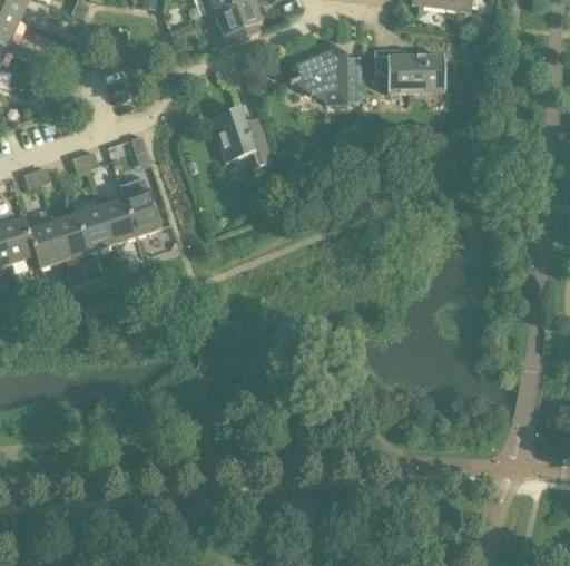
[(0,0),(0,10),(20,20),(30,0),(0,0)]
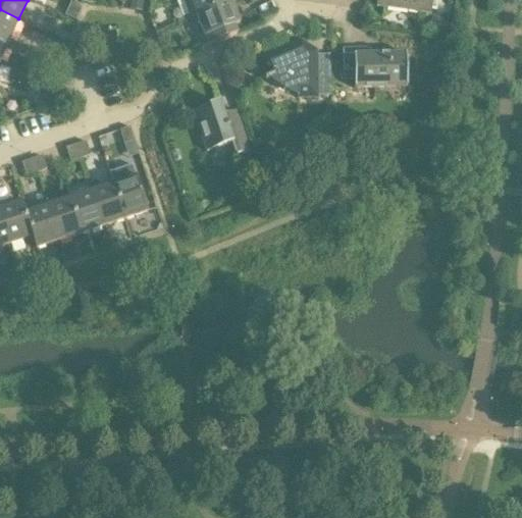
[(71,0),(65,13),(77,18),(82,8),(81,4),(80,3),(75,0),(71,0)]
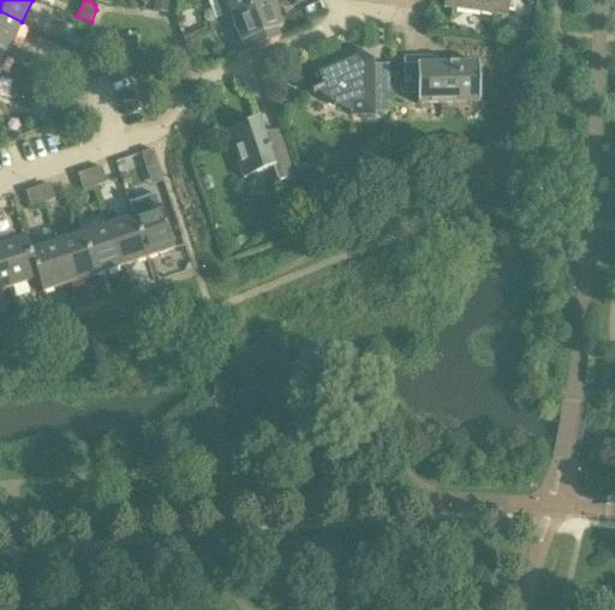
[(154,0),(153,7),(167,10),(168,0),(154,0)]
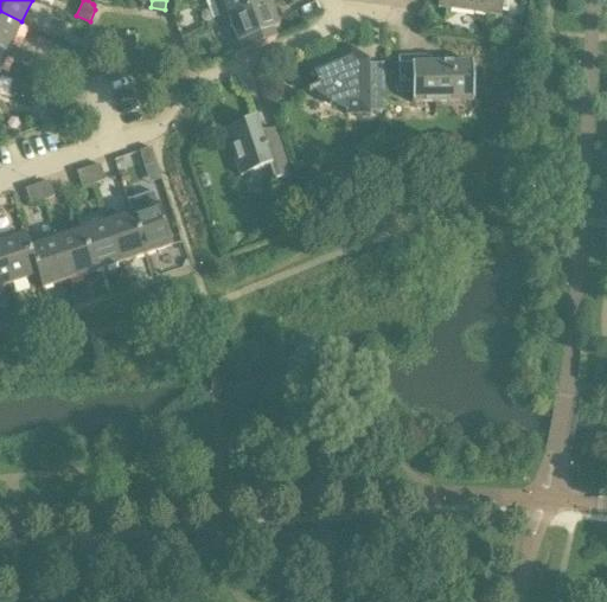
[(215,0),(221,15),(228,13),(262,0),(215,0)]
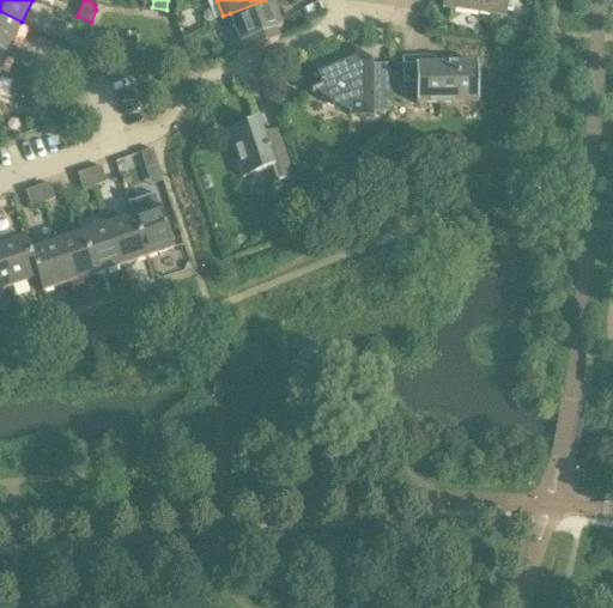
[(265,0),(230,13),(241,38),(231,42),(235,52),(278,35),(274,26),(281,24),(272,0),(265,0)]
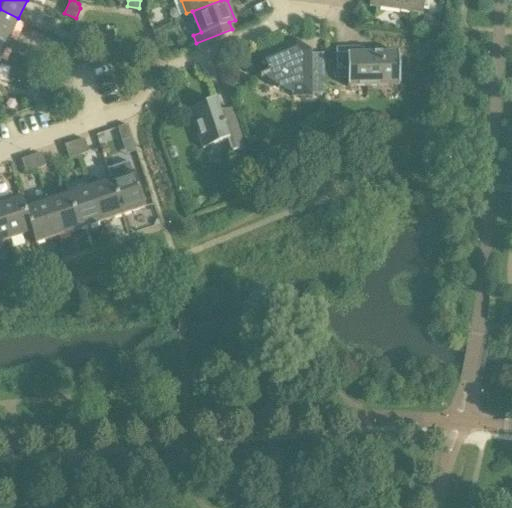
[(371,0),(371,3),(421,10),(422,0),(371,0)]
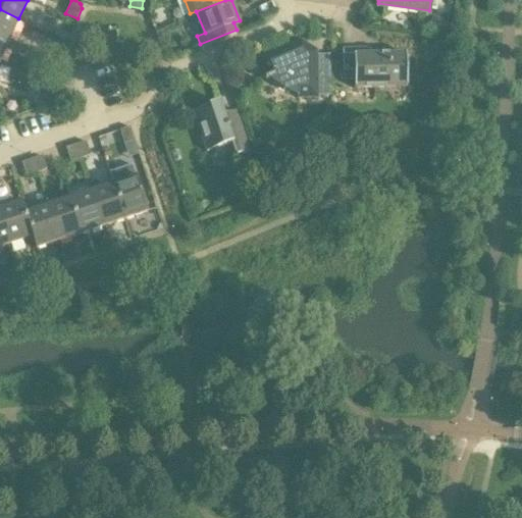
[(0,9),(0,35),(9,40),(18,18),(0,9)]
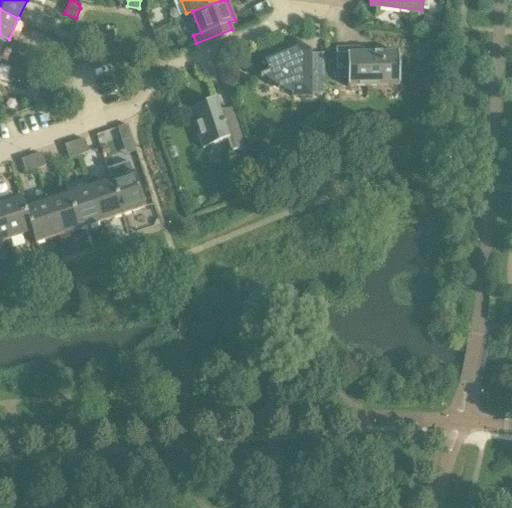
[(0,34),(0,59),(9,39),(0,34)]
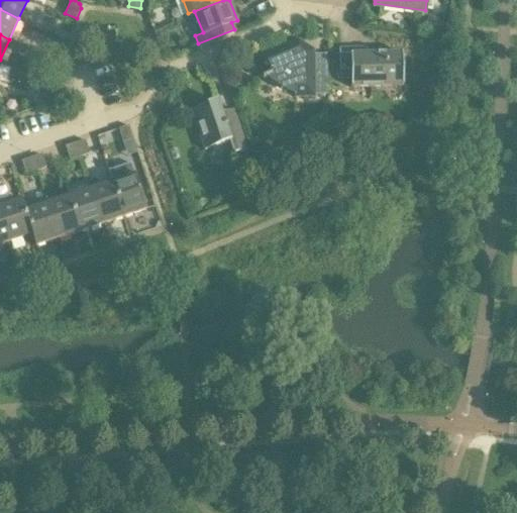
[(314,92),(327,92),(326,50),(313,50),(313,47),(299,38),(256,55),(264,73),(262,74),(263,77),(269,74),(294,91),(294,94),(314,93),(314,92)]
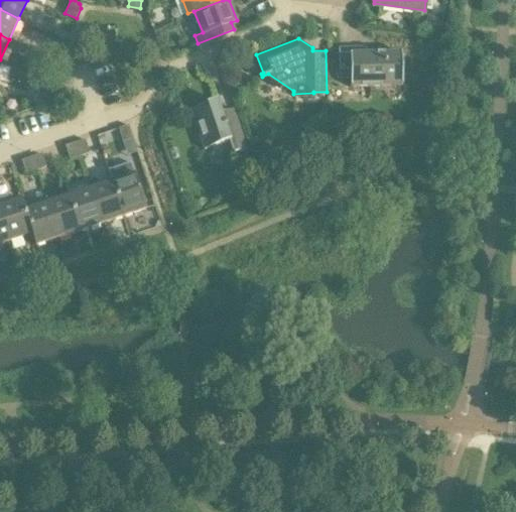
[(339,76),(350,76),(350,85),(402,84),(401,50),(366,51),(366,45),(338,45),(339,76)]
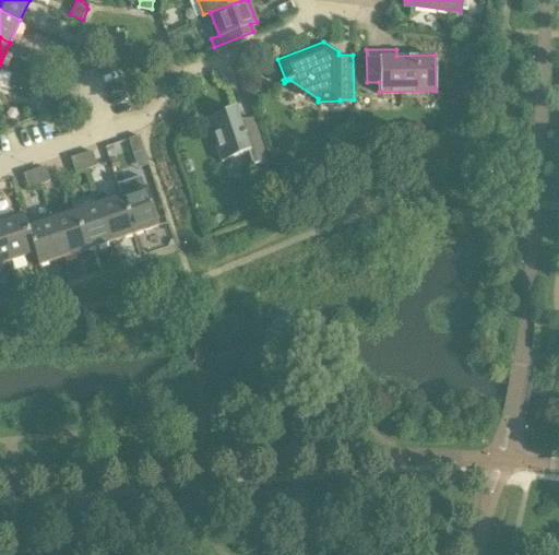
[(252,165),(266,161),(252,117),(240,121),(236,107),(207,117),(222,161),(248,152),(252,165)]
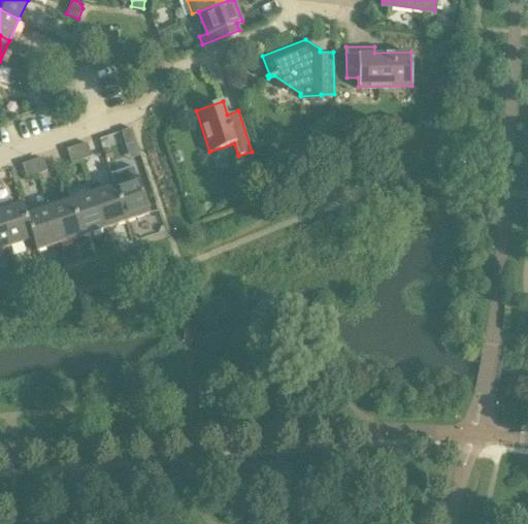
[(126,143),(136,139),(131,126),(121,129),(126,143)]
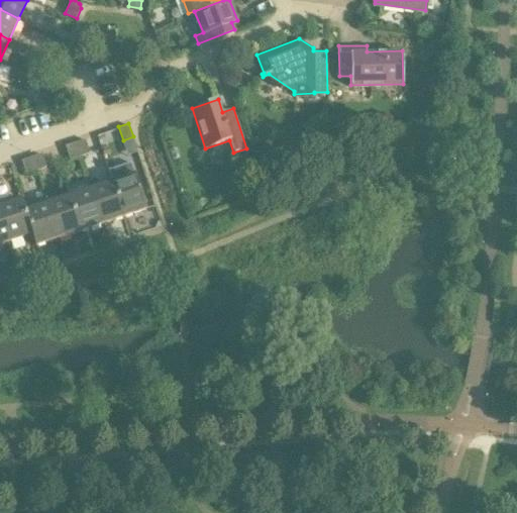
[(75,140),(80,155),(90,150),(85,137),(75,140)]
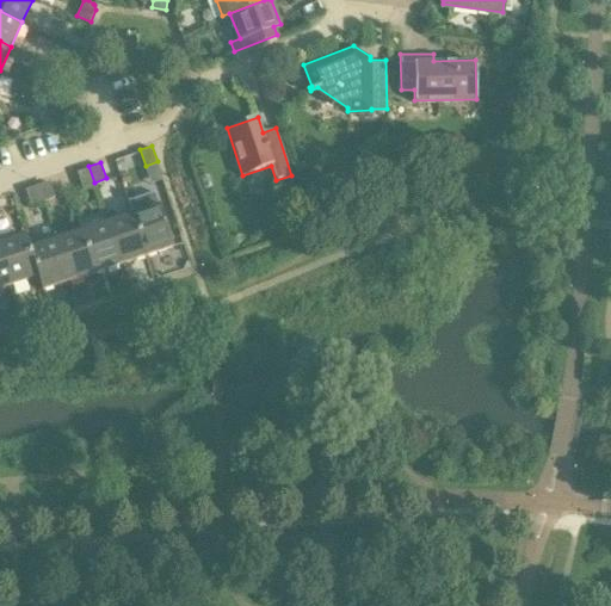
[(94,183),(88,166),(76,169),(82,186),(94,183)]
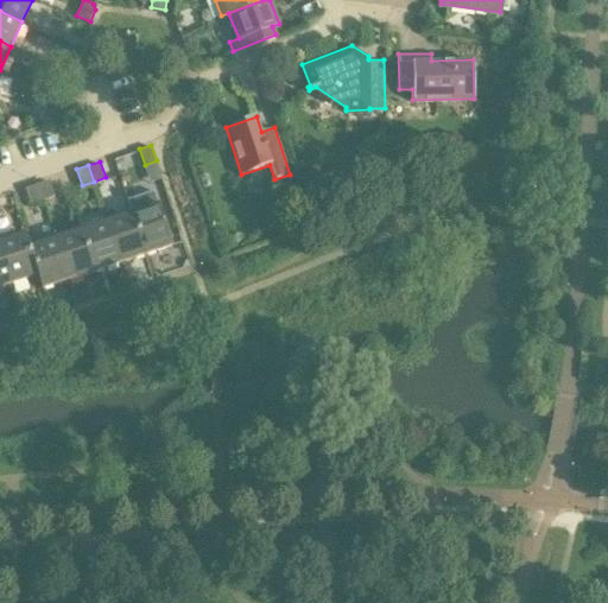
[(37,182),(42,198),(54,195),(49,178),(37,182)]
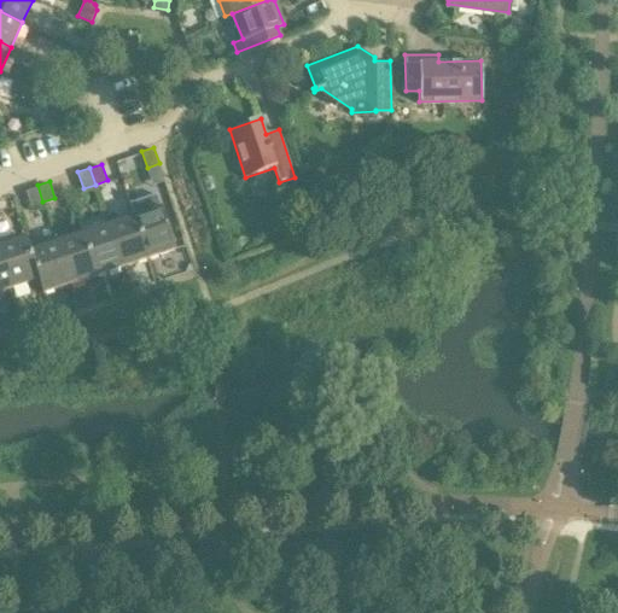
[(42,202),(38,185),(25,190),(30,205),(42,202)]
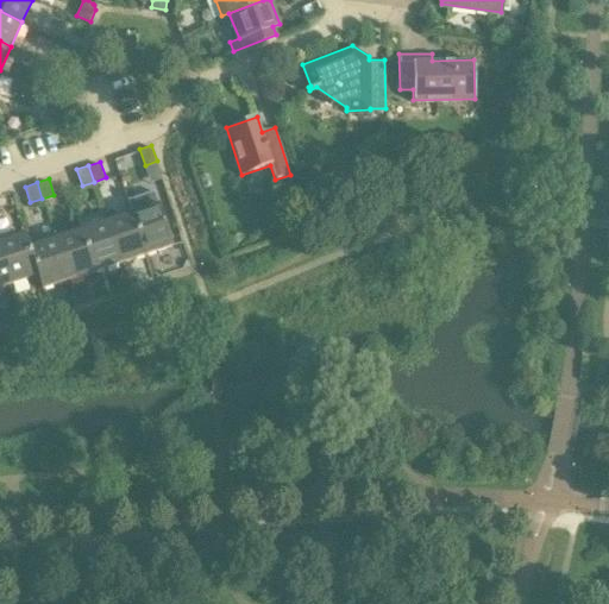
[(154,189),(129,197),(132,212),(146,252),(173,244),(158,203),(154,189)]
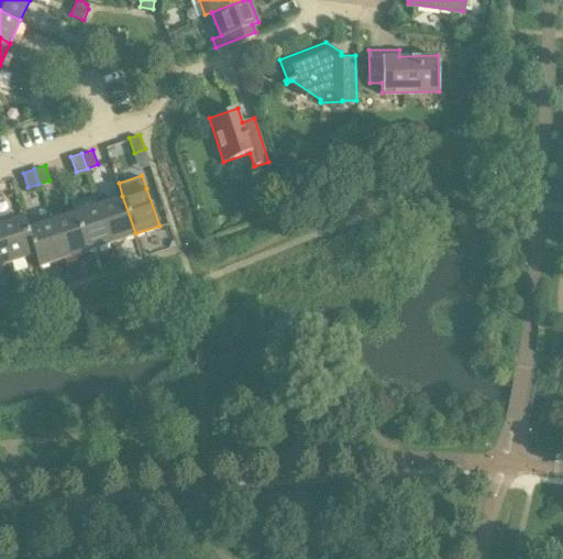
[(135,233),(122,196),(99,204),(111,241),(135,233)]
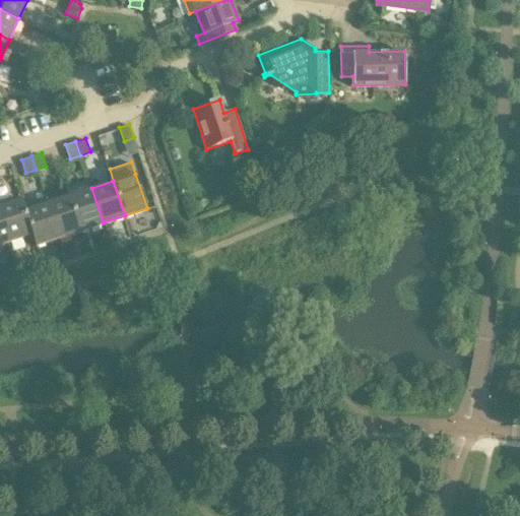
[(103,222),(91,188),(68,195),(80,231),(103,222)]
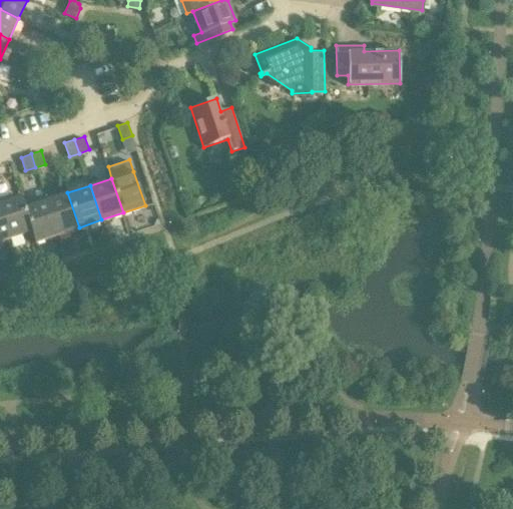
[(67,192),(46,199),(57,234),(79,227),(67,192)]
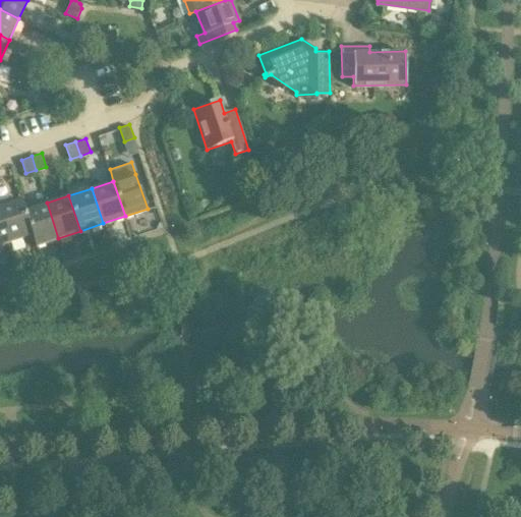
[(20,198),(0,205),(0,212),(9,241),(32,234),(24,210),(20,198)]
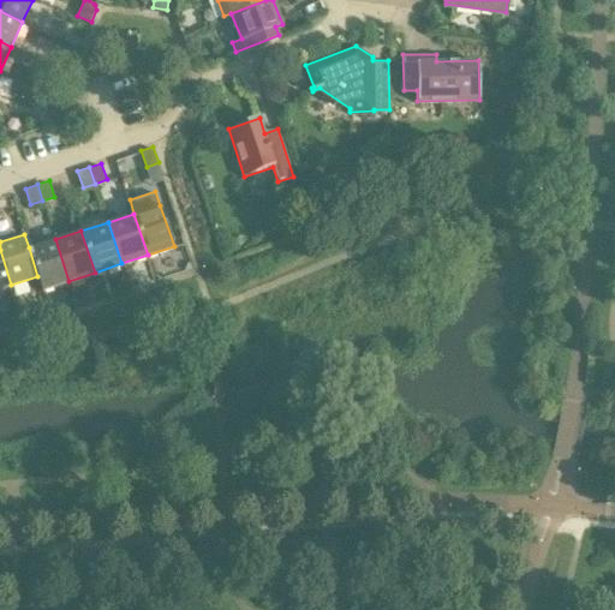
[(69,281),(55,239),(29,247),(37,276),(42,289),(69,281)]
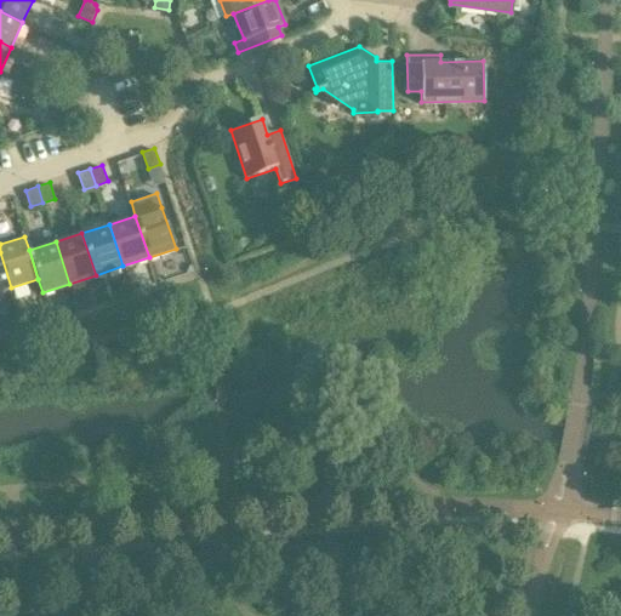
[(0,290),(11,287),(0,252),(0,290)]
